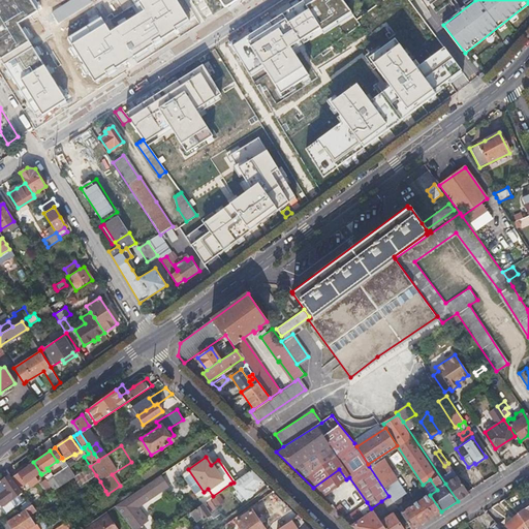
[(62,458),(57,461),(62,468),(67,465),(63,460),(62,458)]
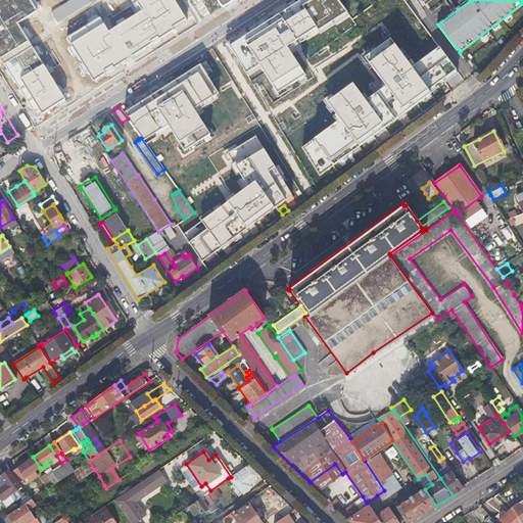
[(377,453),(365,461),(384,490),(388,496),(400,488),(377,453)]
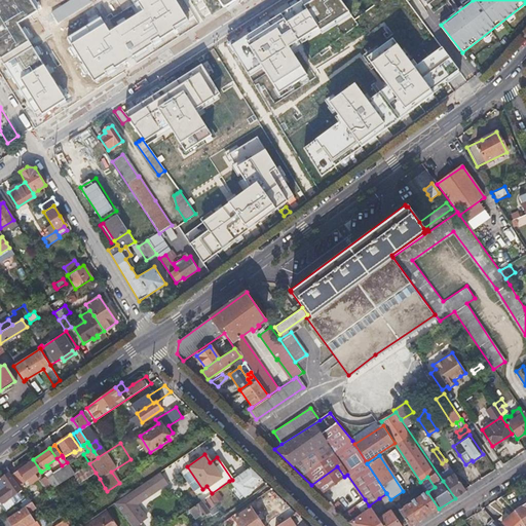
[(40,471),(33,459),(30,461),(11,475),(19,485),(40,471)]
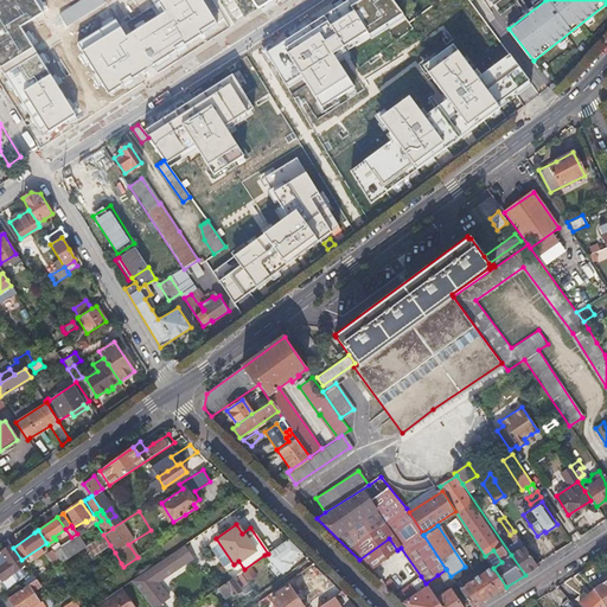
[(515,542),(521,549),(524,547),(515,531),(511,534),(516,541),(515,542)]
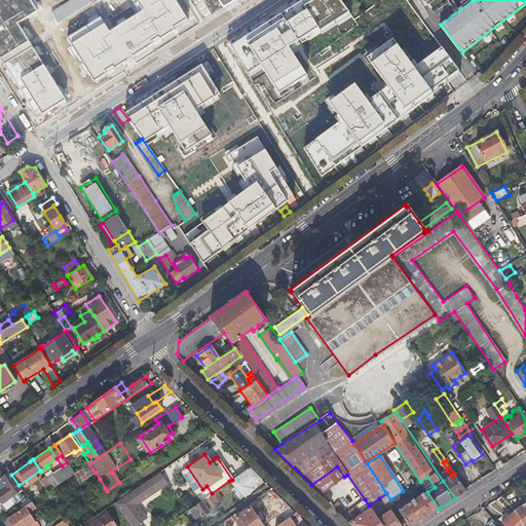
[(52,478),(58,485),(72,476),(74,474),(67,462),(62,465),(50,474),(52,478)]
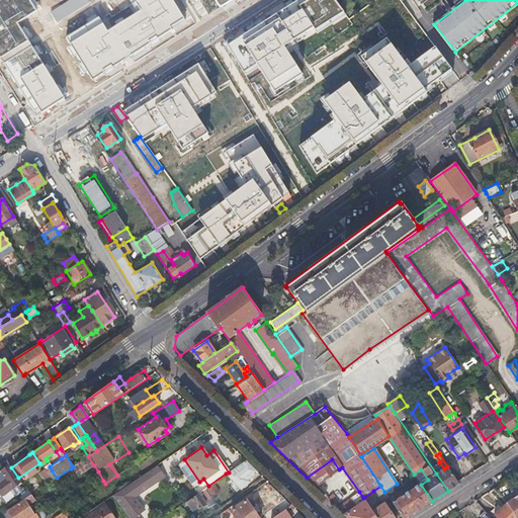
[(76,477),(94,465),(88,456),(73,466),(71,468),(76,477)]
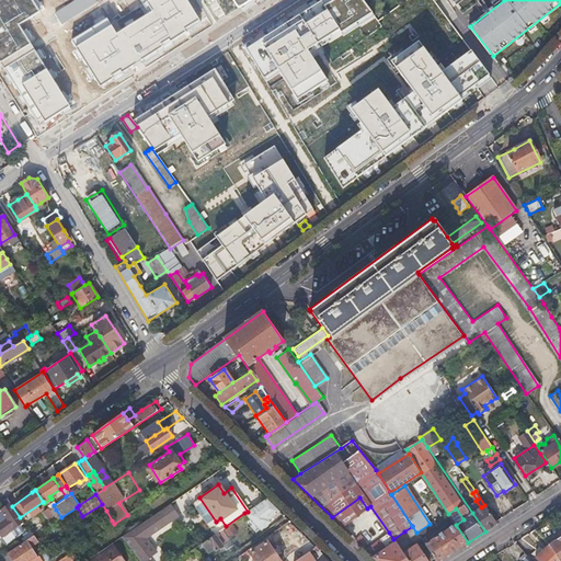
[(332,517),(342,526),(367,508),(359,497),(332,517)]
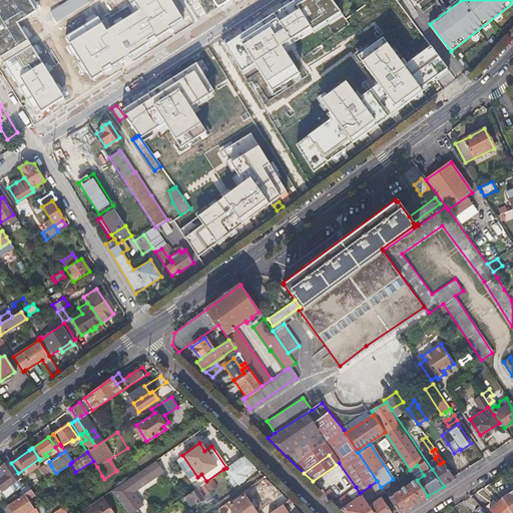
[(226,468),(223,469),(239,485),(246,478),(244,476),(254,466),(242,456),(226,468)]
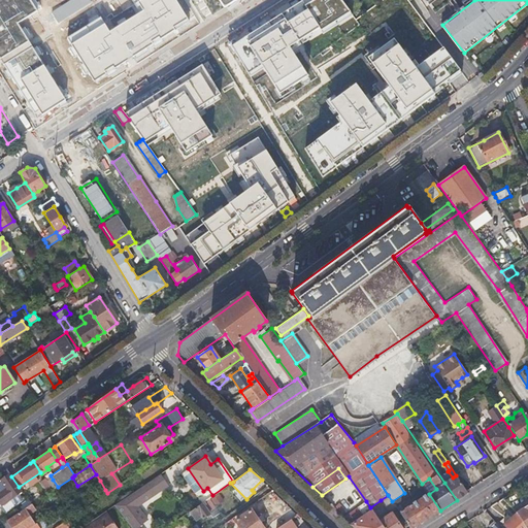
[(166,486),(159,474),(141,486),(114,504),(132,527),(135,527),(146,520),(136,507),(166,486)]
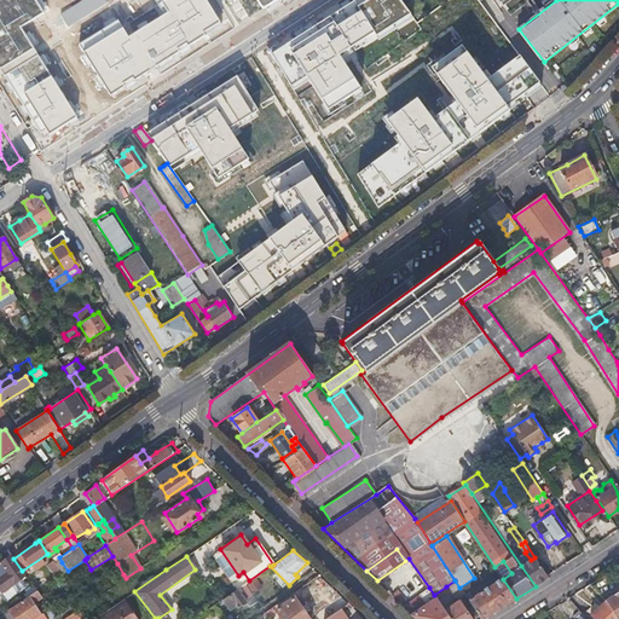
[(0,590),(0,593),(11,584),(23,577),(9,557),(0,562),(0,590)]
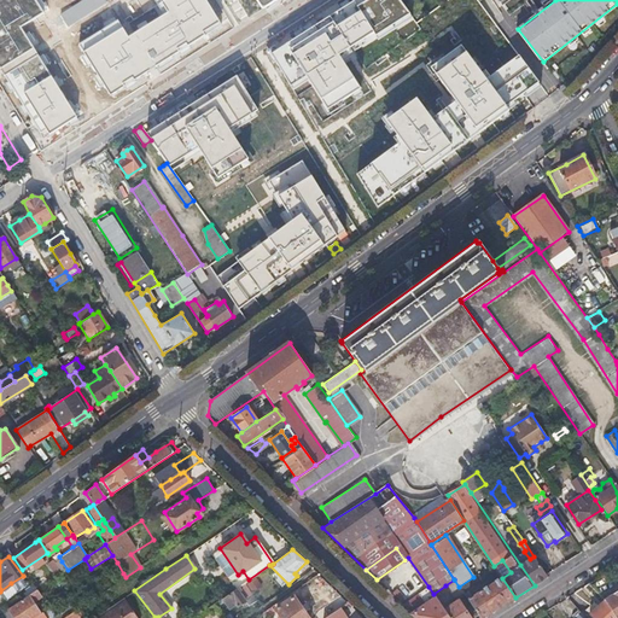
[(530,559),(520,565),(535,586),(547,577),(534,557),(530,559)]
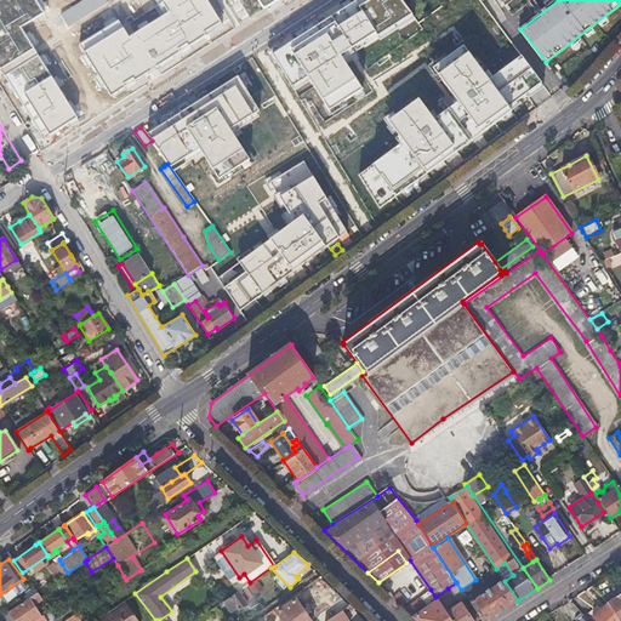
[(47,569),(56,581),(62,577),(56,568),(53,564),(47,569)]
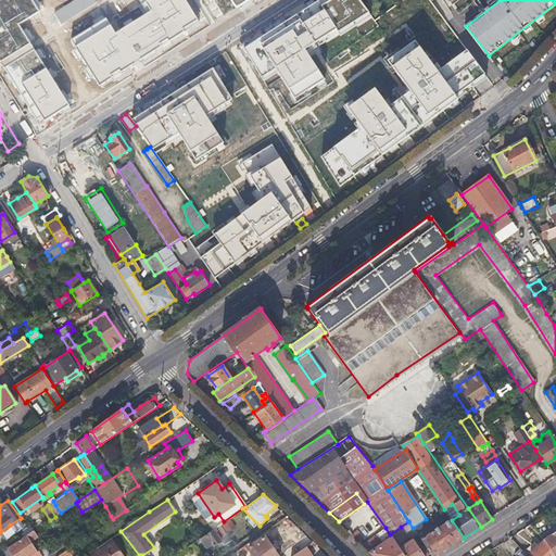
[(61,513),(55,505),(50,508),(55,517),(61,513)]
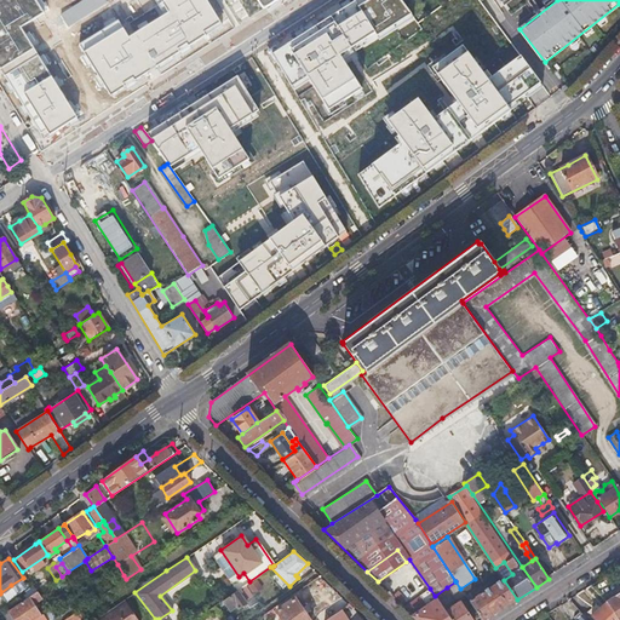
[(119,579),(124,575),(118,564),(109,570),(112,573),(114,572),(119,579)]
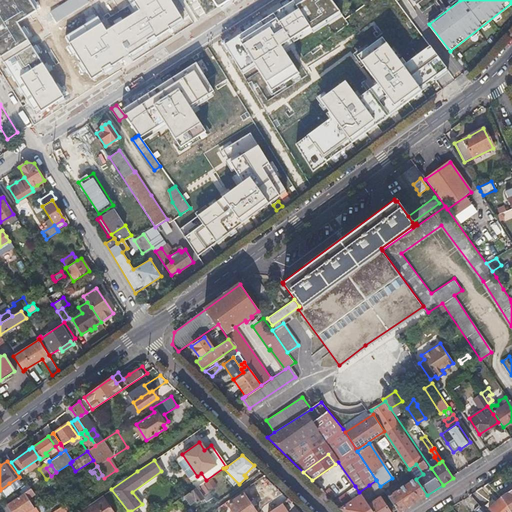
[(211,483),(207,479),(206,480),(202,483),(205,487),(211,483)]
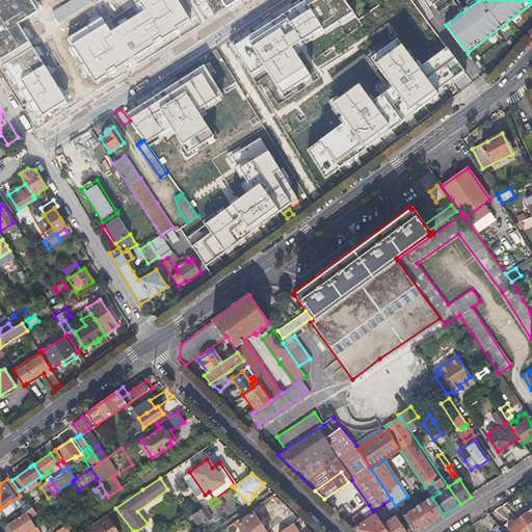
[(417,531),(444,514),(432,498),(406,514),(403,516),(413,531),(417,531)]
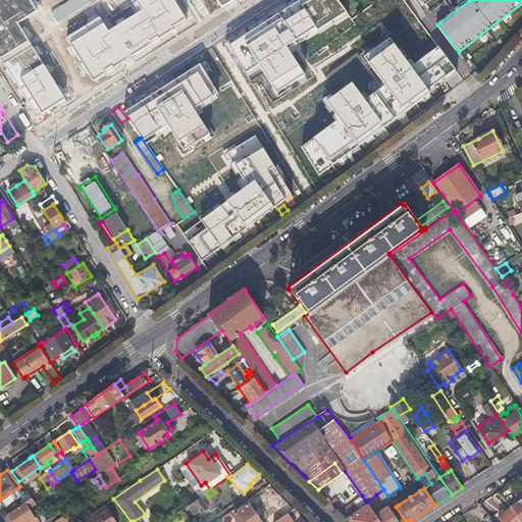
[(387,496),(383,489),(376,494),(383,506),(392,501),(387,496)]
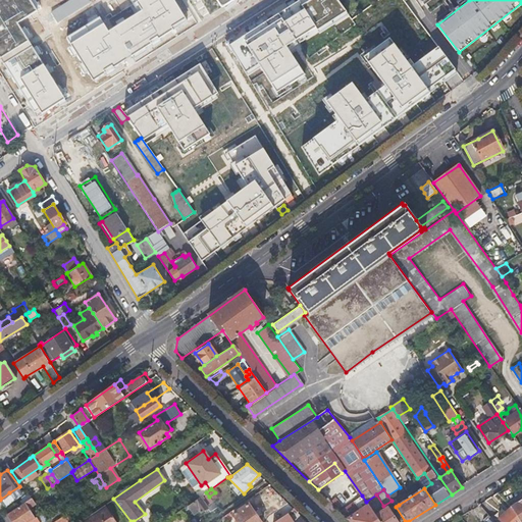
[(21,499),(25,503),(30,500),(27,494),(21,499)]
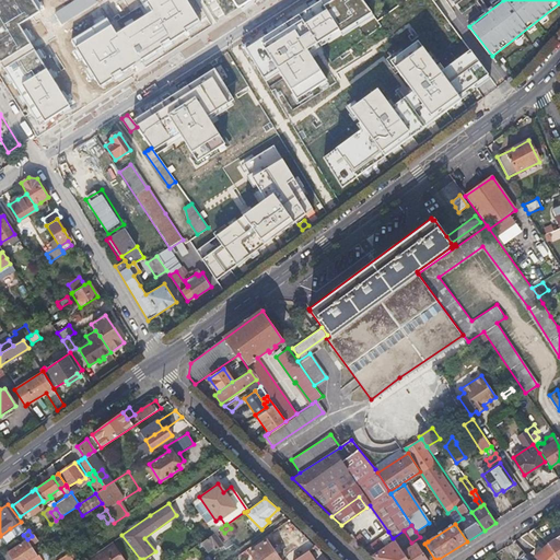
[(212,547),(213,548),(214,550),(222,545),(220,543),(222,540),(216,532),(200,543),(206,551),(212,547)]
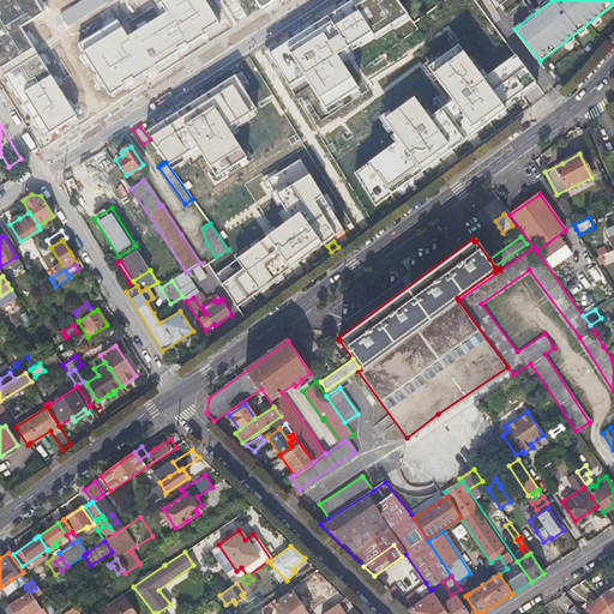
[(431,590),(426,583),(417,589),(399,601),(404,605),(420,594),(423,599),(409,609),(413,613),(446,613),(441,606),(431,590)]
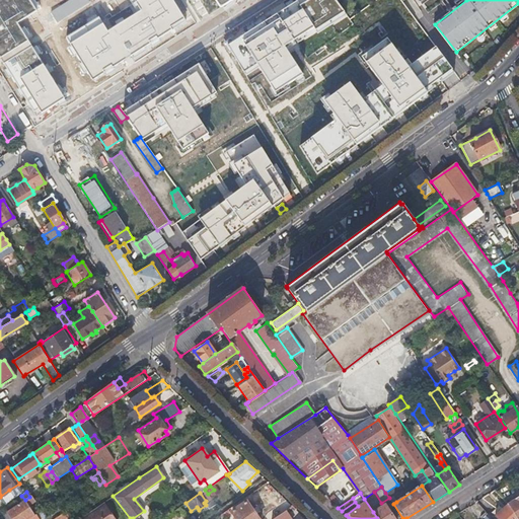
[(28,518),(33,516),(26,507),(34,503),(30,497),(29,497),(25,500),(7,512),(11,518),(28,518)]
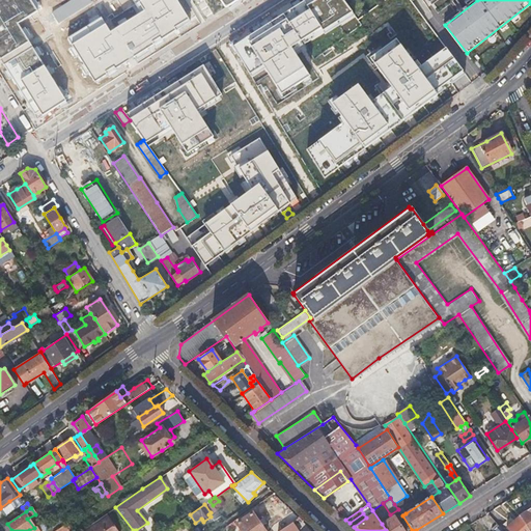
[(530,530),(530,508),(520,515),(530,530)]
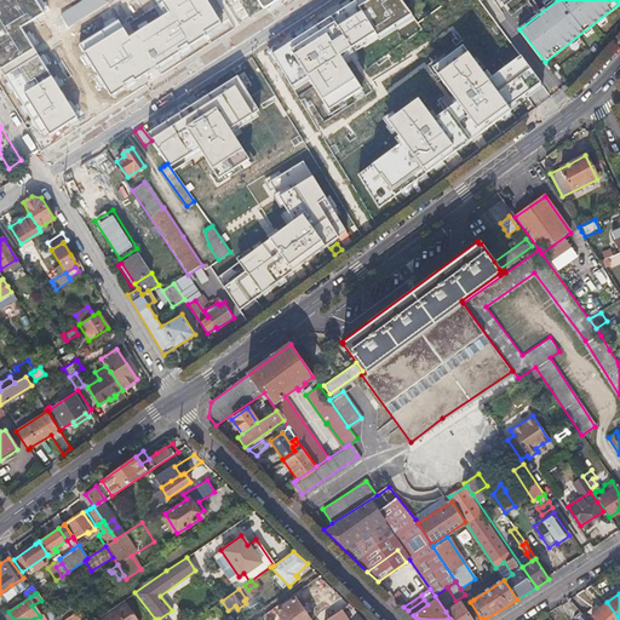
[(98,619),(126,602),(124,600),(96,619),(98,619)]
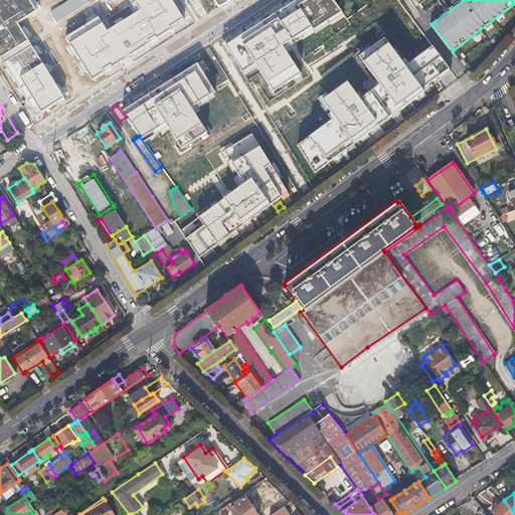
[(256,514),(244,498),(229,508),(232,512),(231,514),(256,514)]
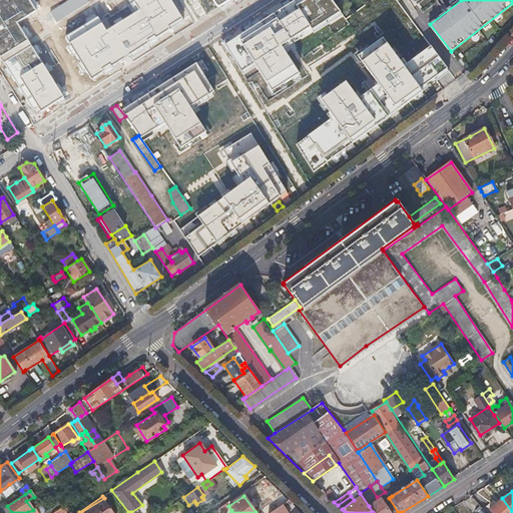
[(114,512),(104,498),(81,512),(114,512)]
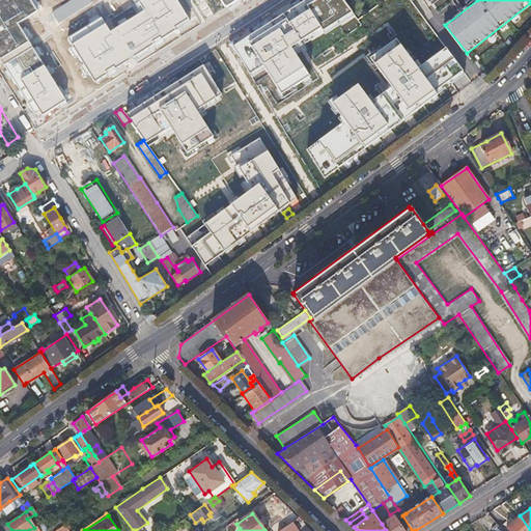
[(508,530),(530,530),(520,515),(520,516),(506,528),(508,530)]
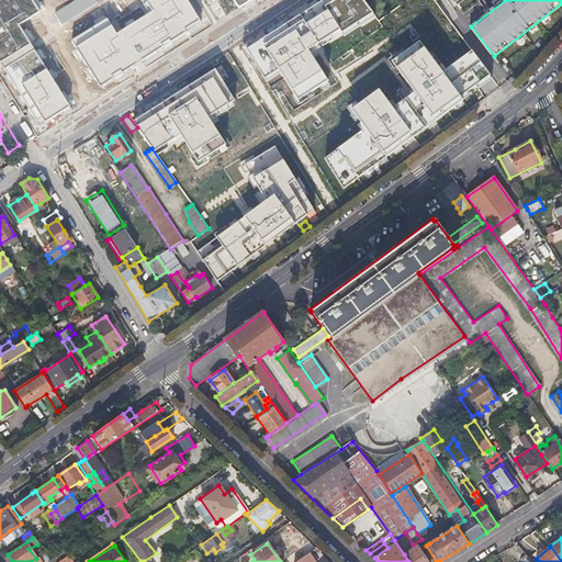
[(426,561),(416,547),(404,554),(408,561),(426,561)]
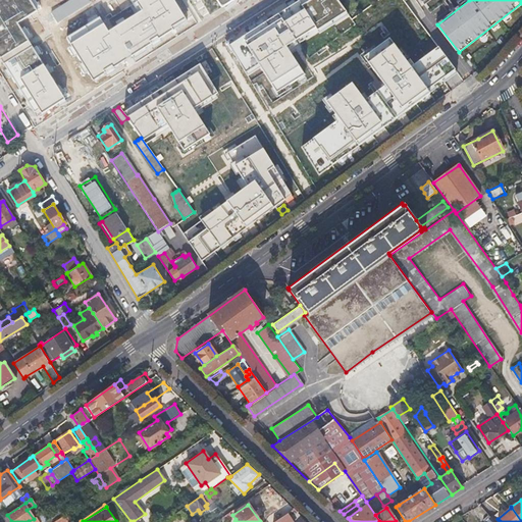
[(273,521),(293,521),(286,513),(273,521)]
